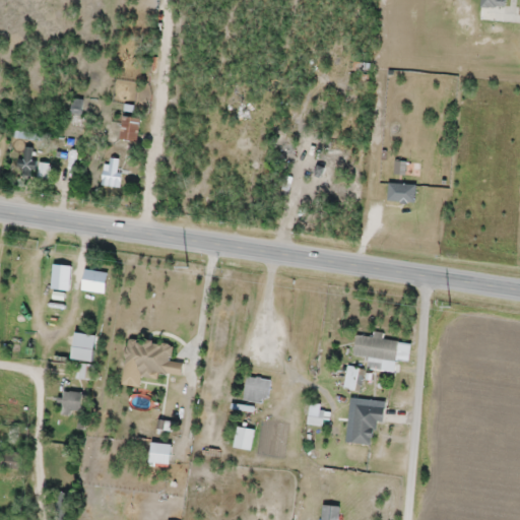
[(138,49),(128,48),(124,75),(134,77),(138,49)]
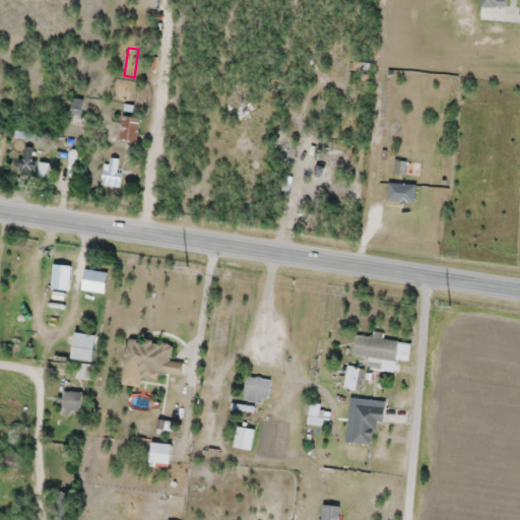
[(83,98),(72,98),(72,121),(83,121),(83,98)]
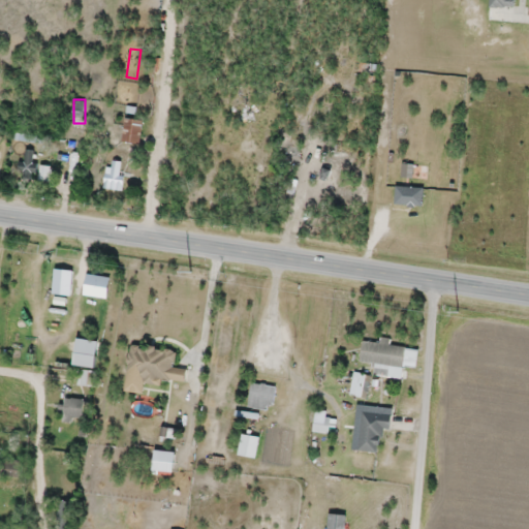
[(123,142),(141,144),(144,119),(126,117),(123,142)]
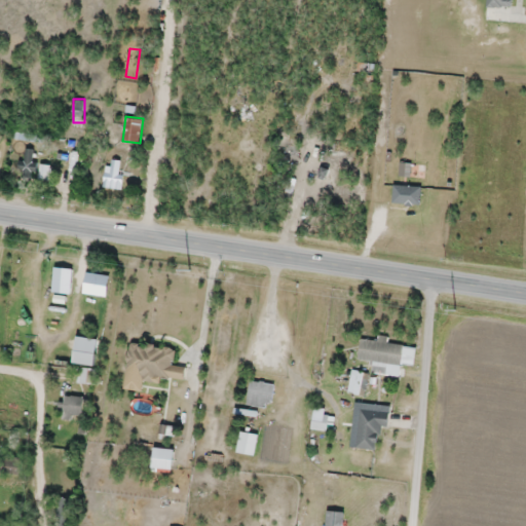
[(35,177),(37,148),(24,148),(23,176),(35,177)]
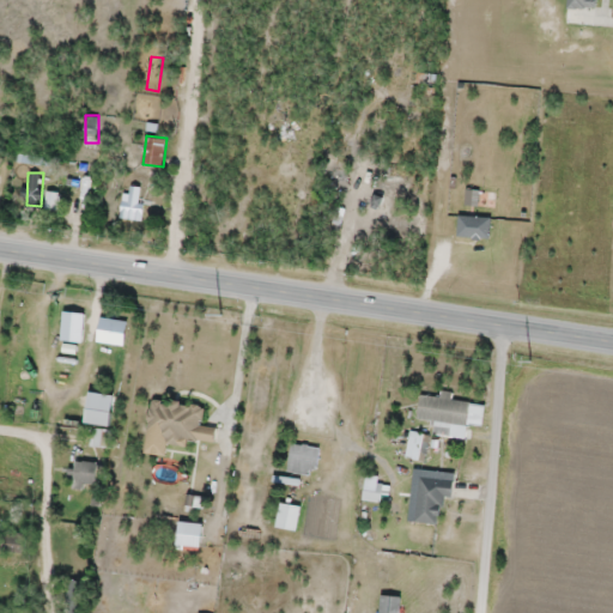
[(125,219),(145,219),(145,187),(125,187),(125,219)]
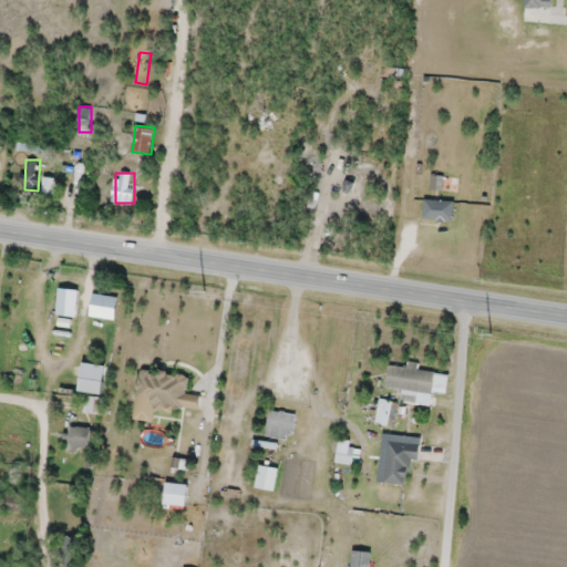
[(53,177),(43,177),(43,193),(53,193),(53,177)]
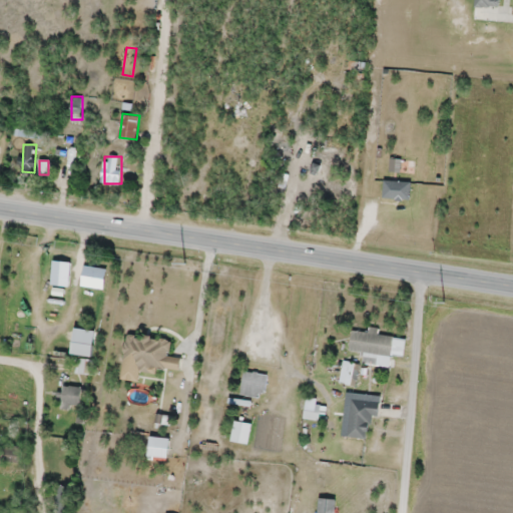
[(105,289),(108,268),(84,265),(82,286),(105,289)]
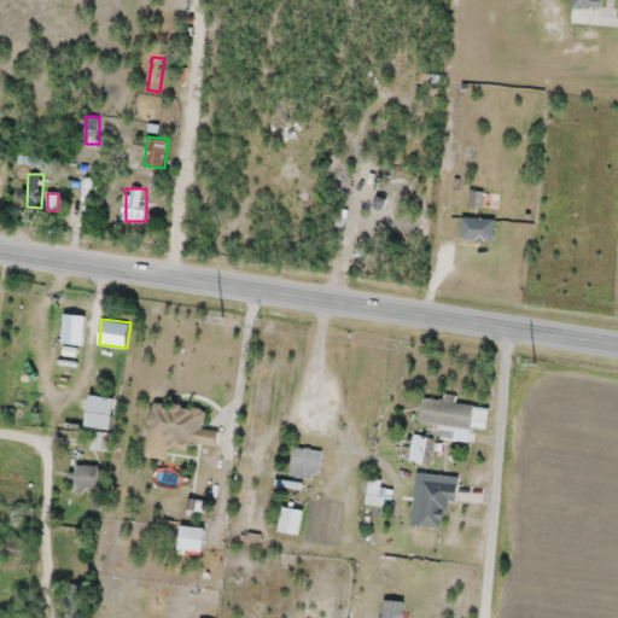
[(485,430),(489,407),(425,397),(421,421),(485,430)]
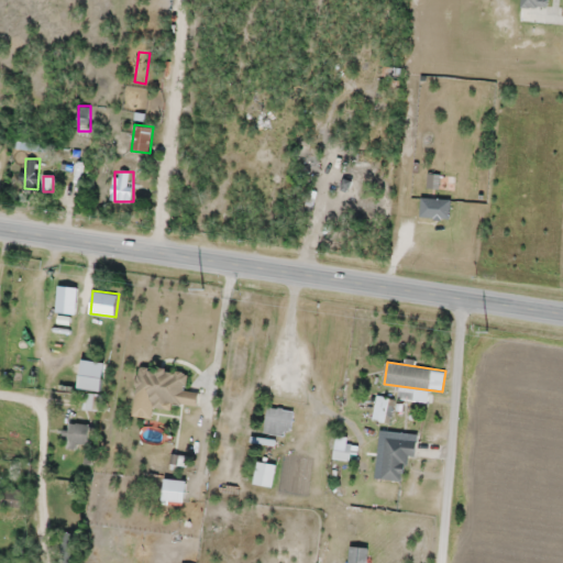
[(134,398),(168,406),(169,401),(181,405),(188,374),(142,363),(134,398)]
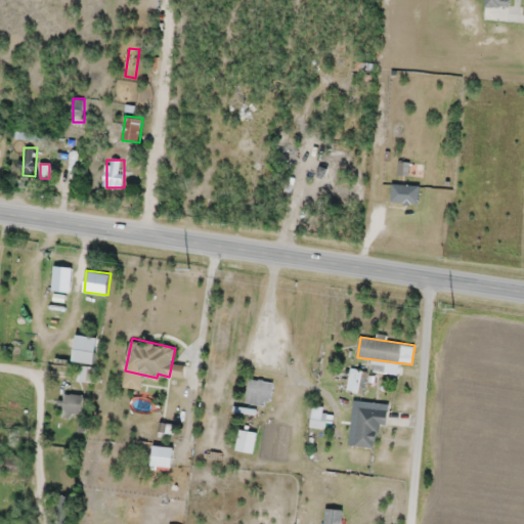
[(93,381),(93,365),(79,365),(79,381),(93,381)]
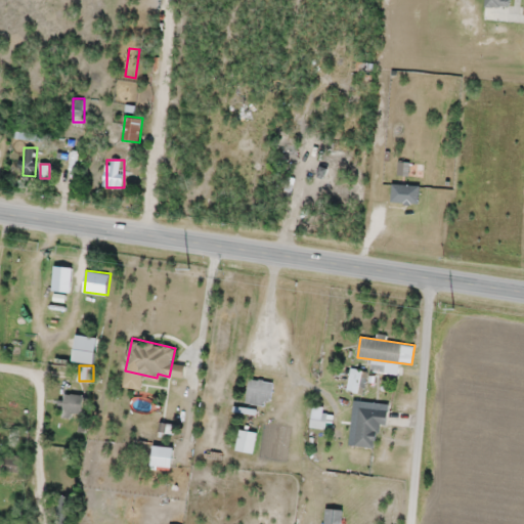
[(366,374),(356,373),(354,392),(364,393),(366,374)]
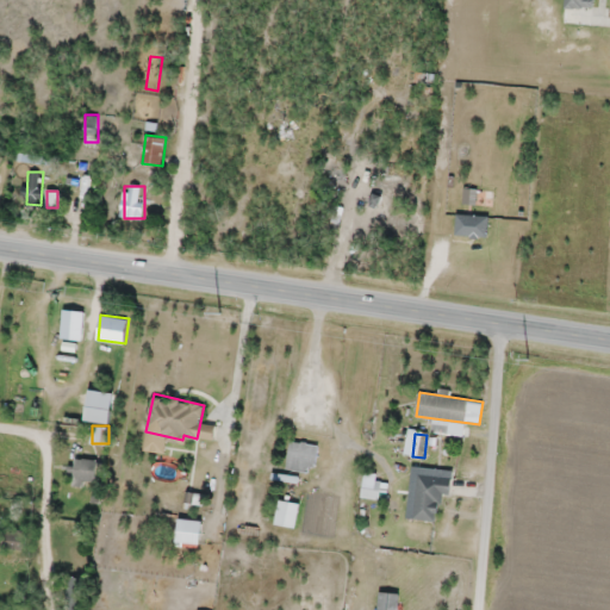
[(318,443),(290,440),(287,470),(316,472),(318,443)]
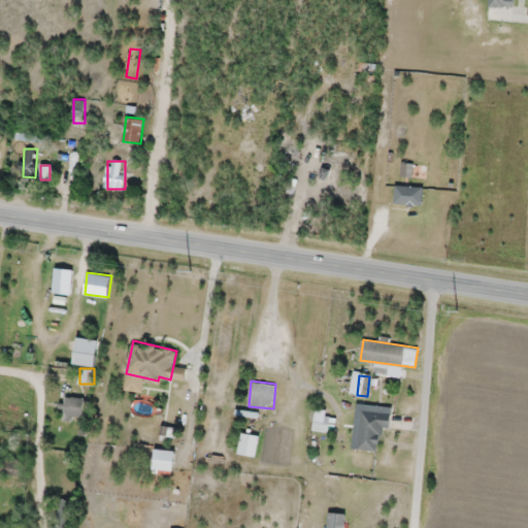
[(86,398),(66,395),(63,420),(74,422),(75,416),(83,417),(86,398)]
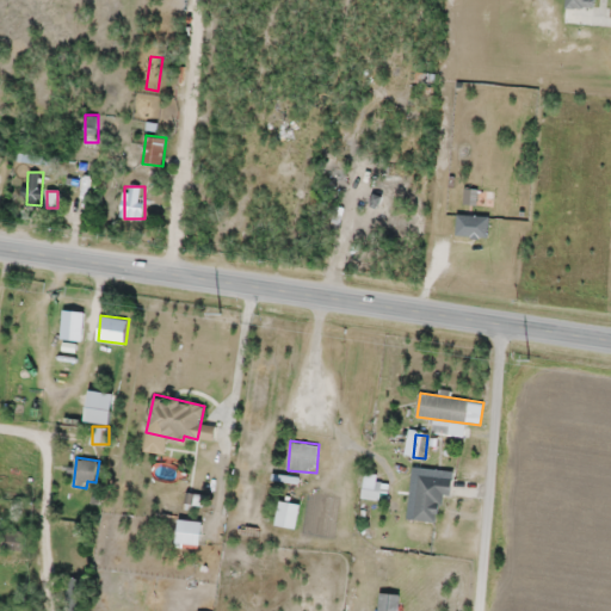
[(451,495),(452,477),(419,475),(415,519),(439,522),(443,494),(451,495)]
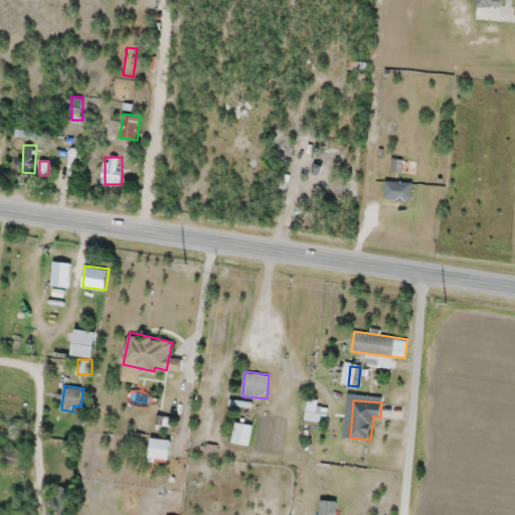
[(249,446),(254,423),(236,420),(232,442),(249,446)]
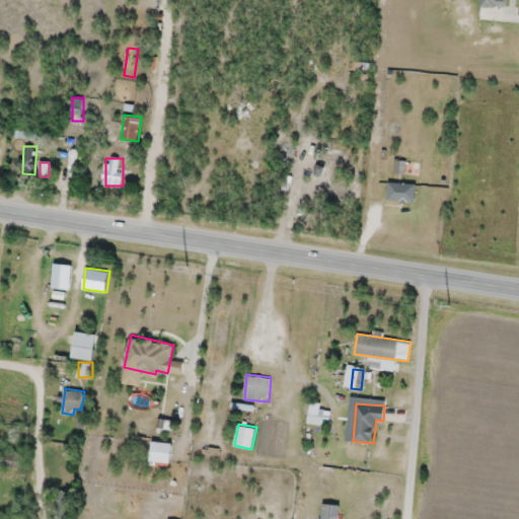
[(23,451),(3,449),(2,465),(22,467),(23,451)]
